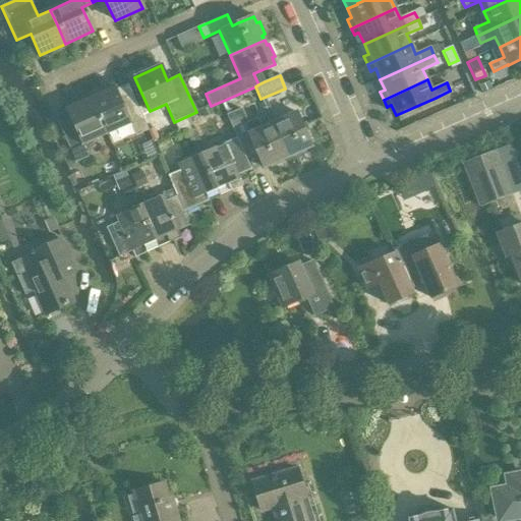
[(103,89),(89,95),(91,99),(106,133),(130,123),(135,136),(148,130),(127,83),(116,89),(113,82),(103,88),(103,89)]
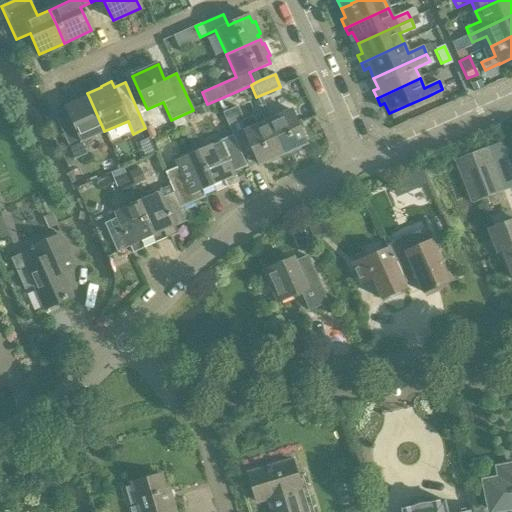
[(67,113),(55,118),(74,160),(86,154),(81,142),(104,131),(89,97),(75,103),(73,98),(62,103),(65,109),(67,113)]
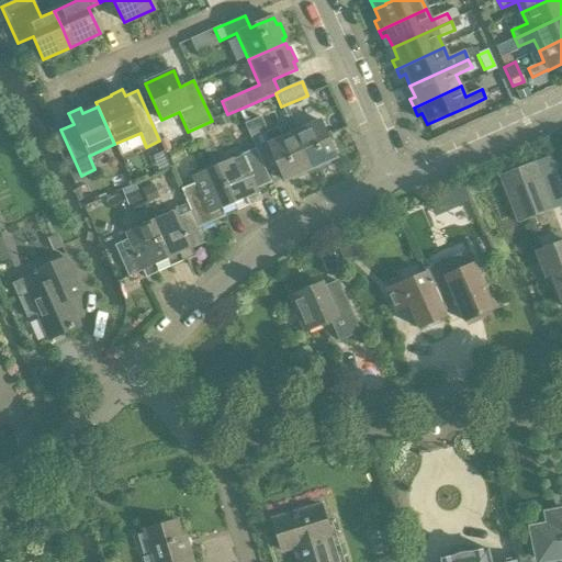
[(260,117),(244,125),(247,132),(255,148),(266,171),(276,167),(282,181),(310,169),(295,136),(294,133),(282,138),(278,128),(267,133),(260,117)]
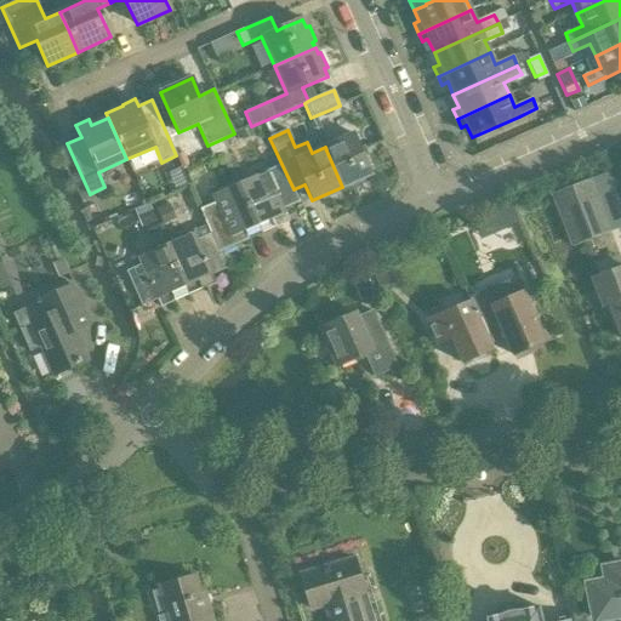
[(355,134),(325,147),(326,151),(342,187),(348,184),(349,188),(365,181),(364,177),(372,174),(355,134)]
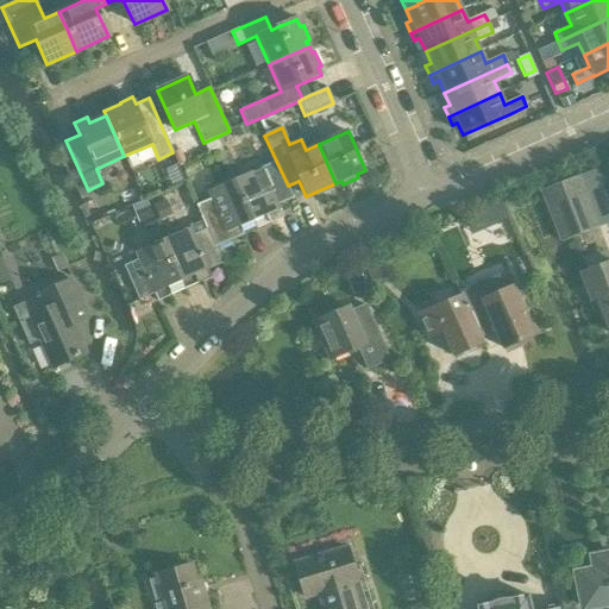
[(276,161),(234,180),(248,209),(256,230),(275,221),(271,214),(281,209),(295,203),(288,186),(276,161)]
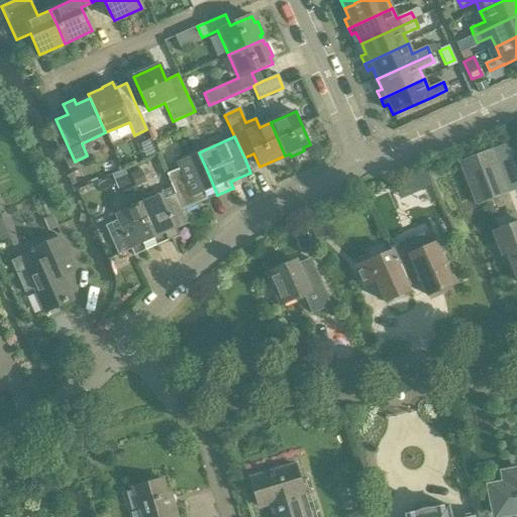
[(477,204),(508,193),(492,150),(460,163),(477,204)]
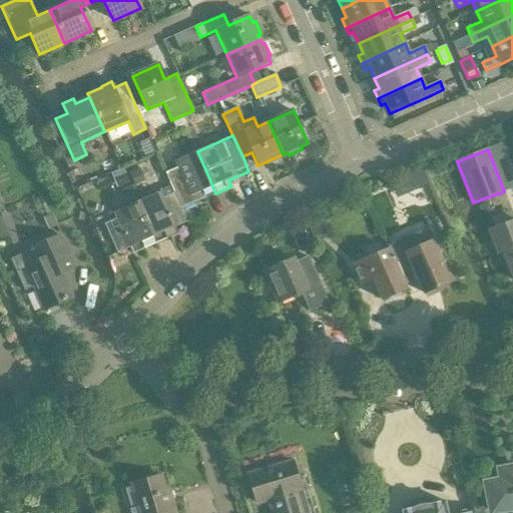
[(176,168),(165,173),(173,192),(180,209),(182,208),(194,203),(192,199),(198,196),(200,200),(215,193),(208,176),(197,151),(173,161),(176,168)]
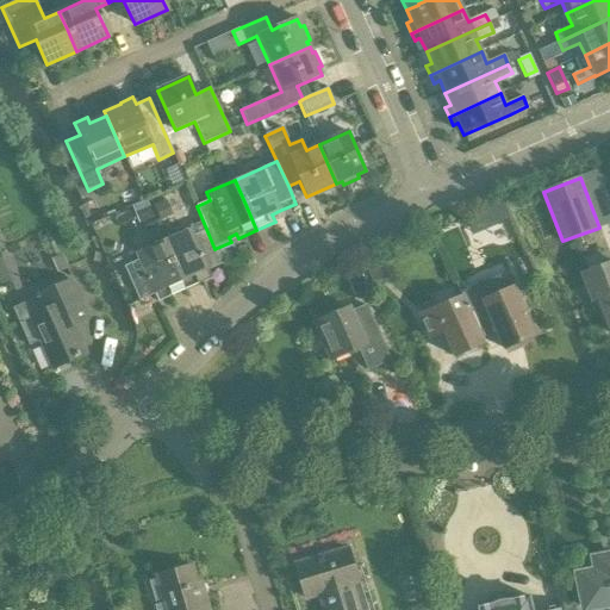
[(509,221),(502,204),(466,219),(473,236),(509,221)]
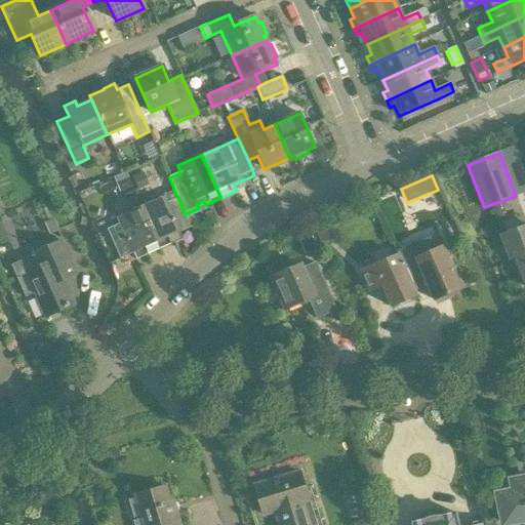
[(164,196),(139,207),(158,250),(183,240),(179,233),(193,228),(187,213),(185,214),(177,197),(166,202),(164,196)]
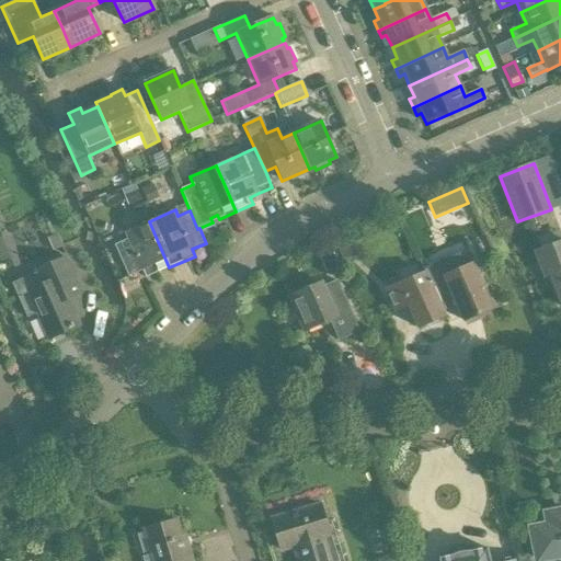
[(126,240),(114,245),(127,277),(141,271),(145,278),(169,267),(149,221),(123,232),(126,240)]
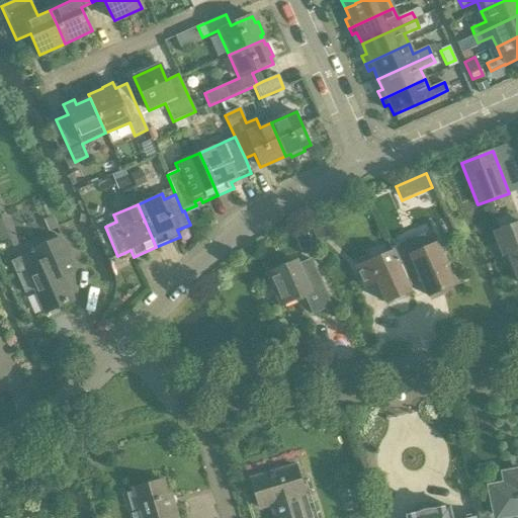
[(517,224),(506,229),(493,234),(502,256),(507,254),(517,281),(517,224)]
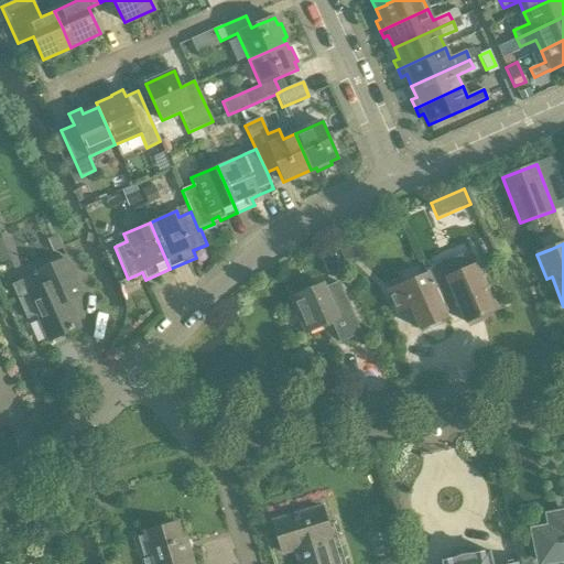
[(496,311),(476,266),(472,268),(467,257),(449,264),(448,262),(426,272),(427,275),(443,310),(458,303),(467,323),(496,311)]
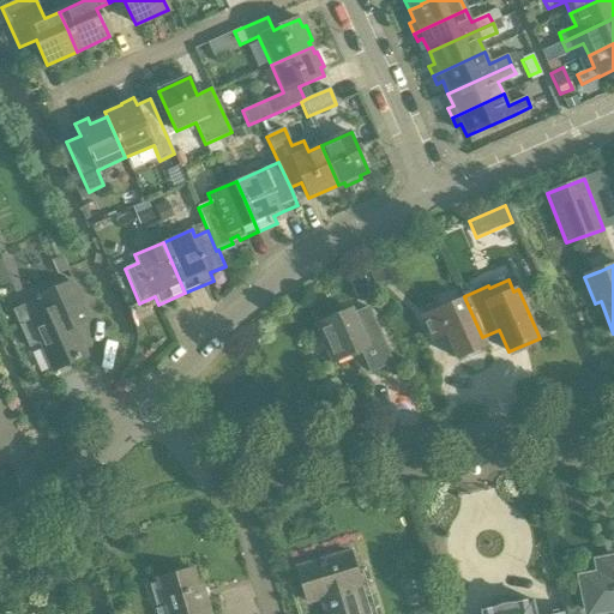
[(73,327),(88,320),(71,283),(38,296),(40,299),(12,311),(29,349),(40,344),(52,371),(85,356),(73,327)]
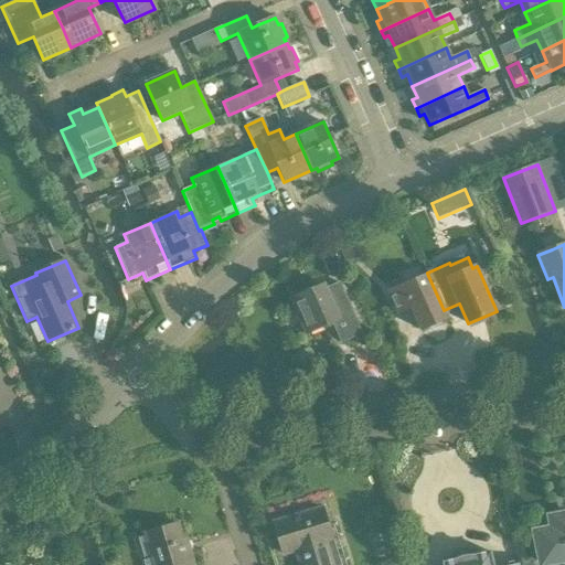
[(448,320),(444,310),(428,276),(388,292),(398,315),(412,309),(422,331),(448,320)]
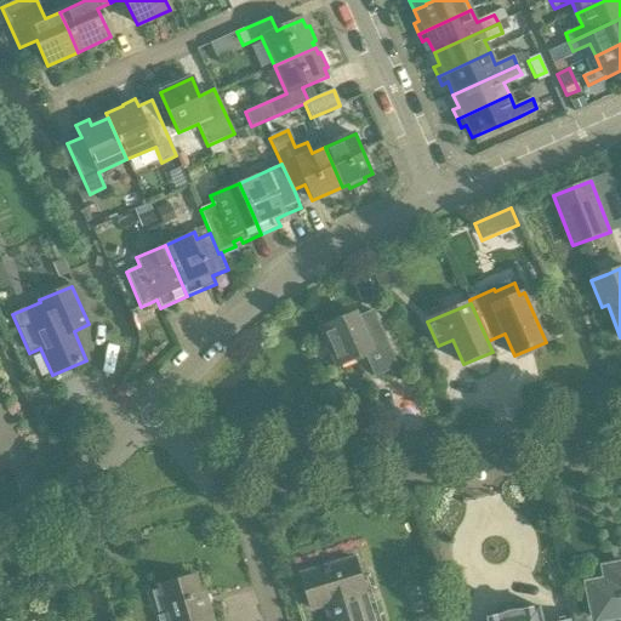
[(375,376),(397,366),(372,311),(358,318),(355,313),(319,329),(336,366),(365,354),(375,376)]
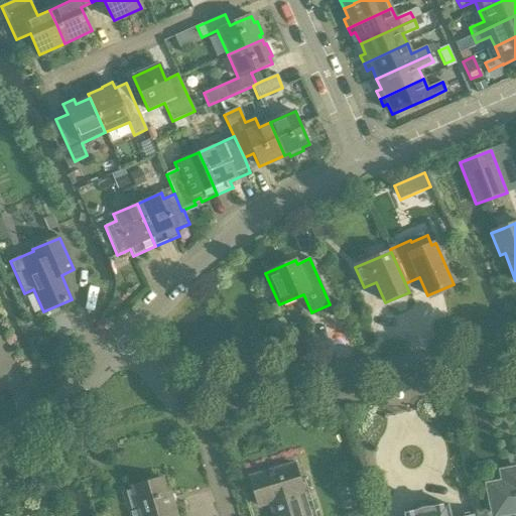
[(274,515),(305,515),(298,494),(302,493),(293,464),(250,478),(259,506),(270,502),(274,515)]
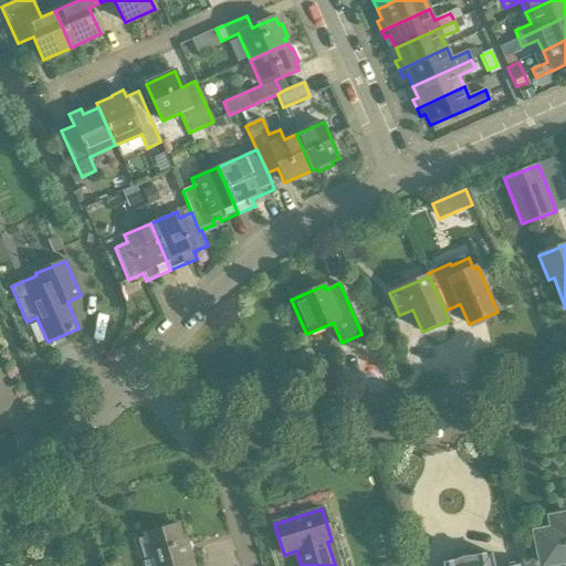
[(565,565),(565,516),(553,520),(554,528),(541,531),(542,534),(537,535),(543,565),(558,562),(558,565),(565,565)]
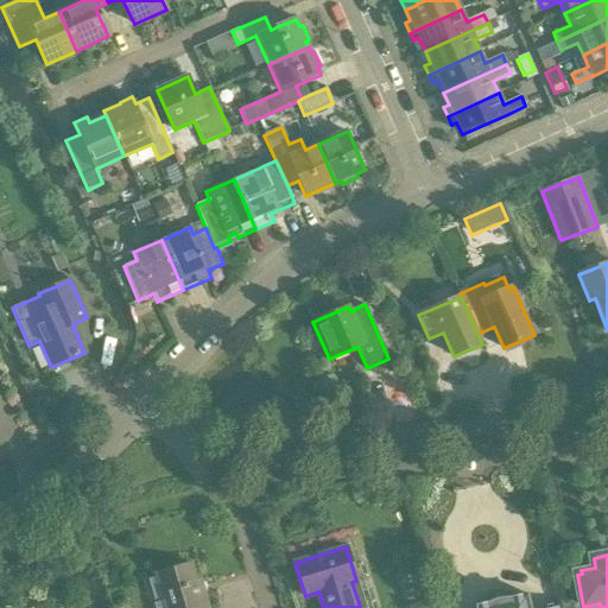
[(191,565),(156,576),(165,607),(209,607),(204,590),(203,587),(202,583),(197,584),(191,565)]
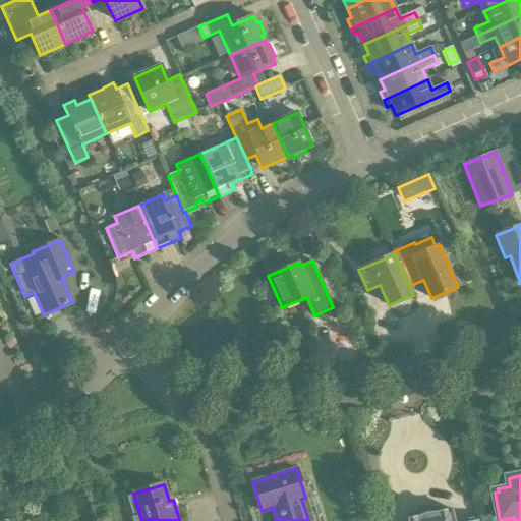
[(405,520),(478,520),(478,517),(458,520),(454,520),(452,510),(405,520)]
